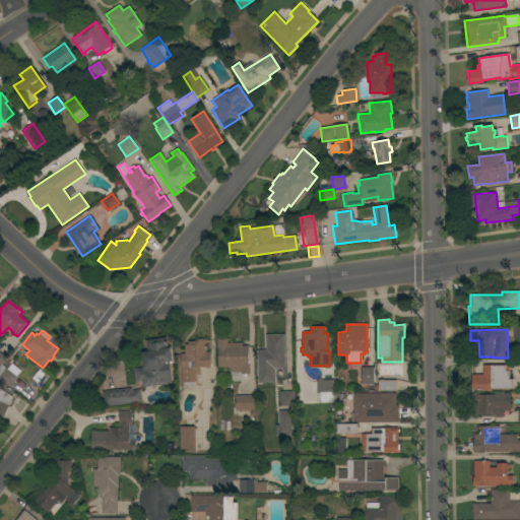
[(284,368),(282,368),(282,371),(276,371),(276,376),(258,377),(258,374),(257,374),(256,350),(265,349),(265,335),(283,334),(284,368)]
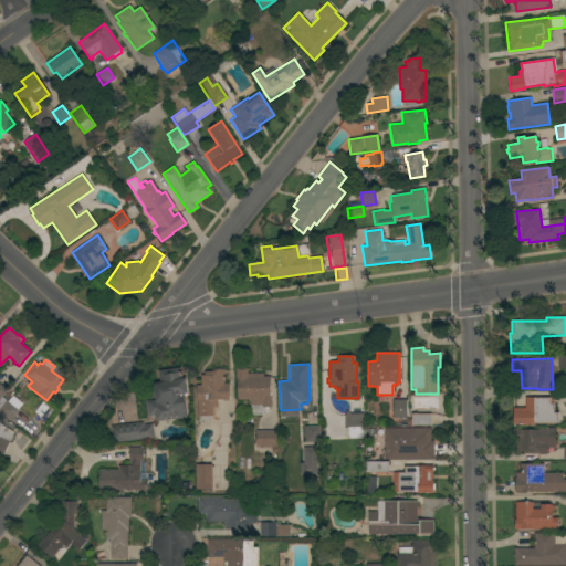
[(155,421),(154,416),(148,416),(146,401),(156,400),(154,384),(159,383),(158,370),(180,367),(181,378),(186,378),(187,394),(184,394),(187,417),(155,421)]
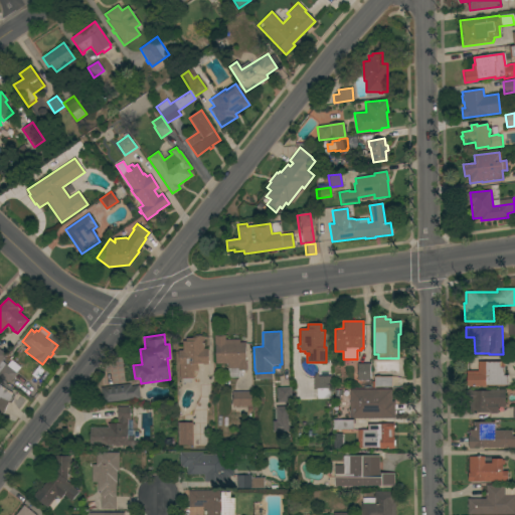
[(215,345),(214,345),(214,336),(224,335),(224,339),(238,339),(239,343),(244,342),(244,362),(246,362),(246,370),(237,371),(237,368),(227,368),(227,363),(215,364),(215,345)]
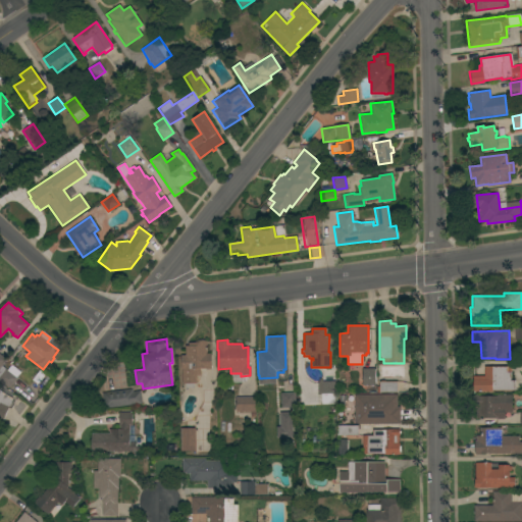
[(206,354),(210,354),(211,369),(200,369),(200,376),(196,376),(196,383),(193,383),(193,388),(185,388),(185,384),(181,384),(181,355),(185,355),(185,347),(188,346),(188,343),(195,343),(195,342),(206,341),(206,354)]
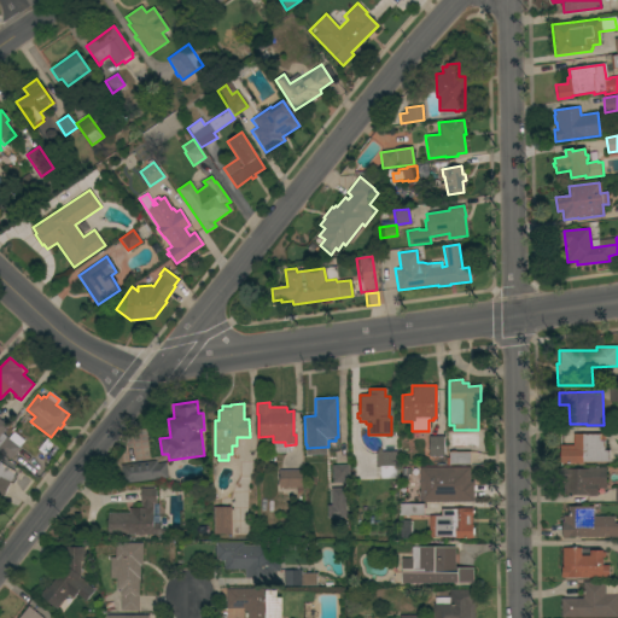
[(0,420),(7,426),(1,432),(7,438),(12,432),(23,441),(18,447),(19,448),(10,460),(0,452),(0,420)]
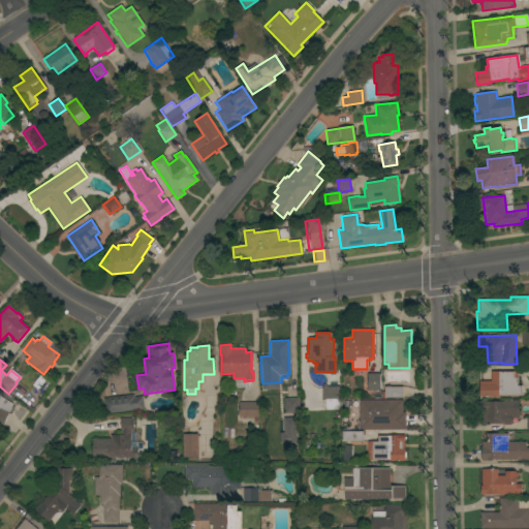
[(517,372),(517,386),(521,386),(521,396),(498,396),(498,397),(479,397),(479,381),(490,381),(490,372),(517,372)]
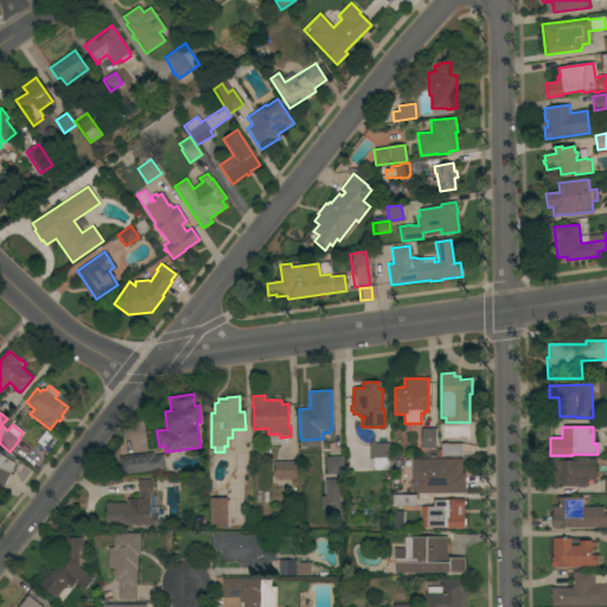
[(435,428),(435,447),(420,447),(420,428),(435,428)]
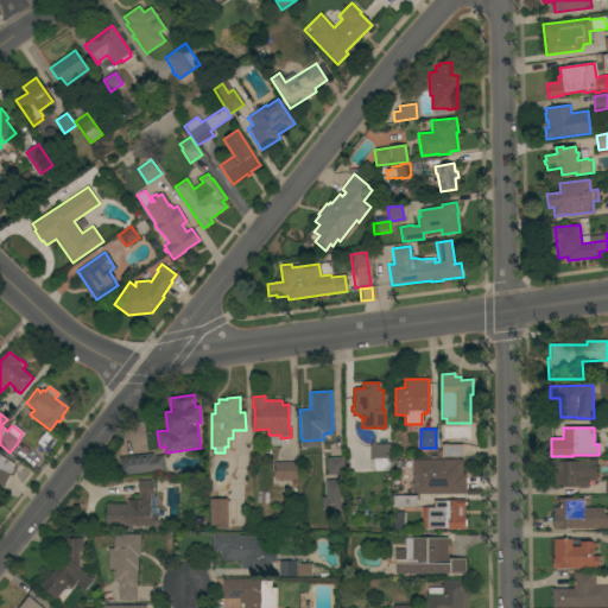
[(390,444),(391,458),(388,458),(388,470),(374,472),(373,460),(369,460),(369,445),(371,445),(372,444),(371,443),(372,442),(377,444),(390,444)]
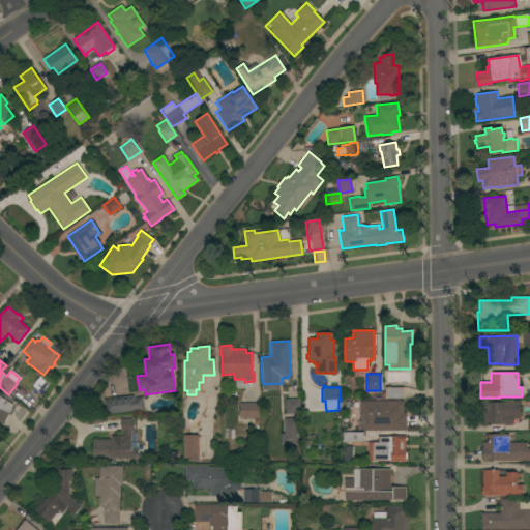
[(385,387),(385,386),(389,386),(389,387),(403,387),(403,399),(382,399),(382,392),(385,392),(385,387)]
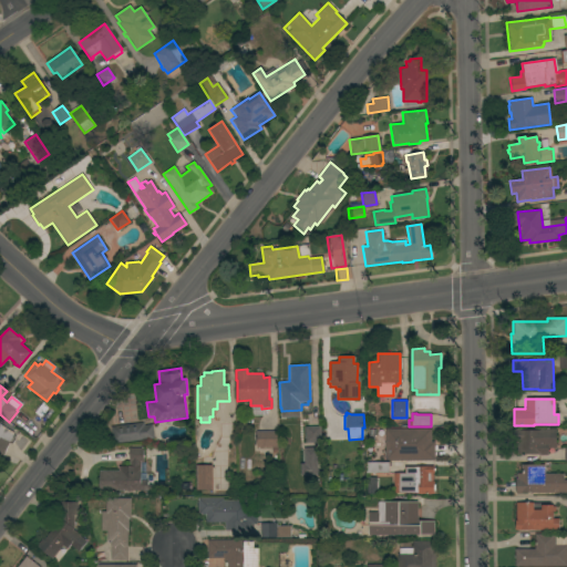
[(112,444),(110,426),(143,423),(144,425),(152,424),(154,439),(112,444)]
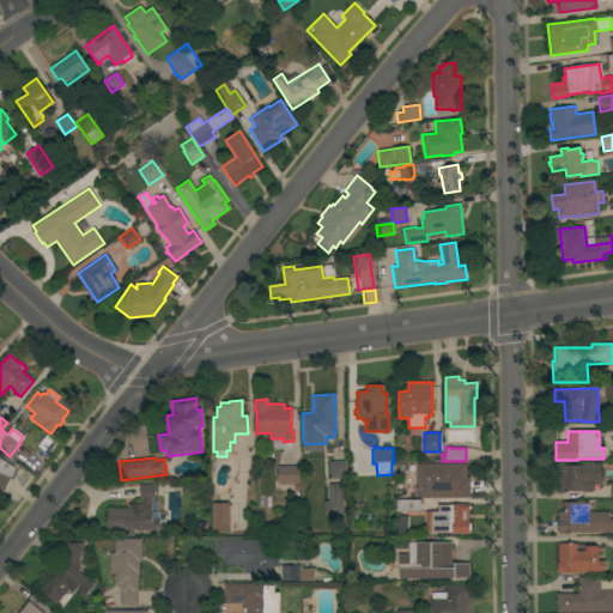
[(0,459),(14,468),(4,495),(0,492),(0,459)]
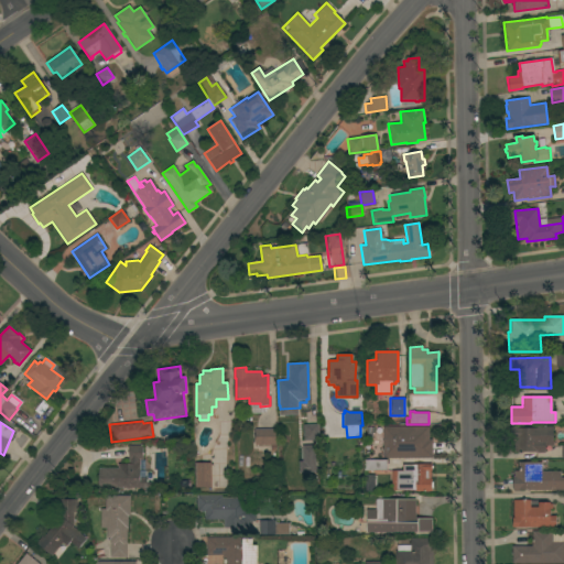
[(303,425),(317,424),(318,440),(316,440),(316,447),(304,447),(303,425)]
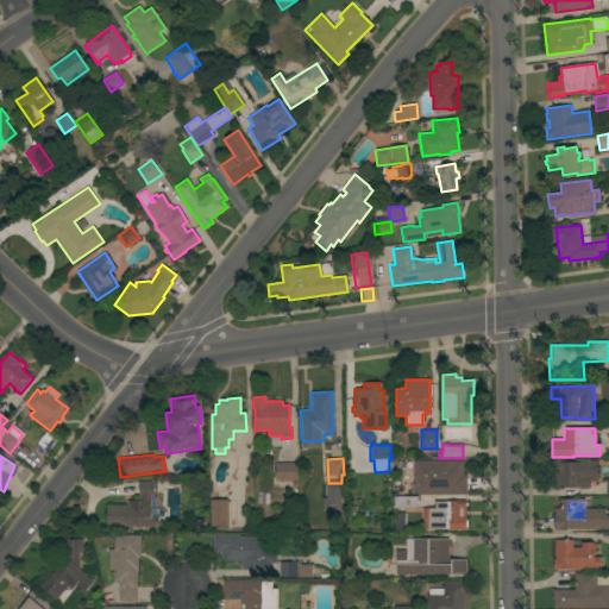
[(462,460),(462,475),(466,475),(466,494),(413,494),(413,460),(462,460)]
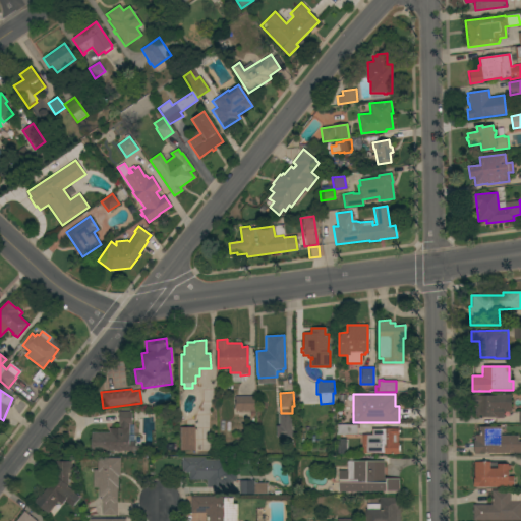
[(511,394),(511,412),(503,412),(503,418),(495,418),(472,417),(472,395),(479,395),(479,396),(496,396),(496,394),(511,394)]
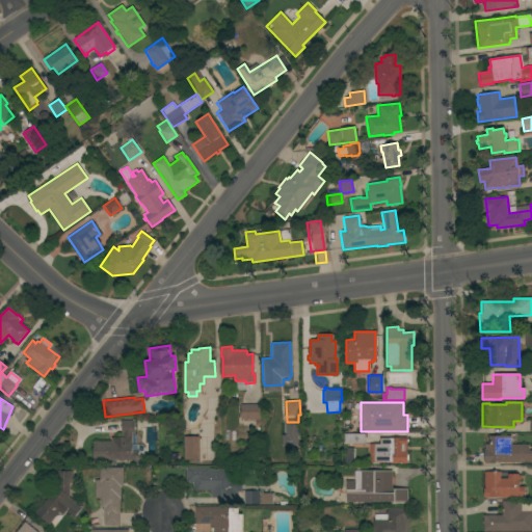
[(260,404),(260,425),(255,425),(255,420),(239,420),(239,405),(260,404)]
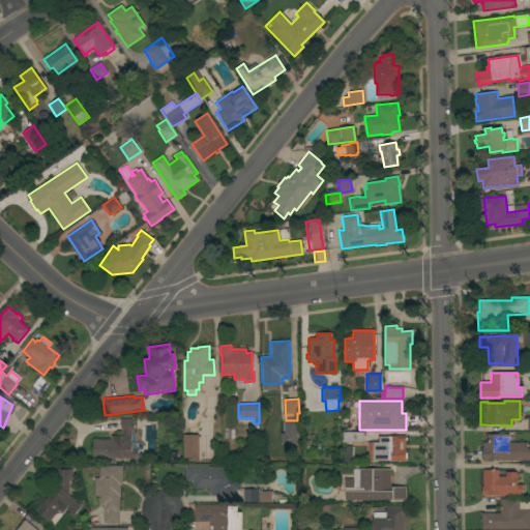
[(92,460),(92,440),(110,440),(110,436),(120,436),(120,419),(134,419),(134,433),(135,433),(135,442),(131,442),(131,443),(135,443),(135,449),(137,449),(137,453),(142,453),(142,457),(138,457),(138,460),(92,460)]
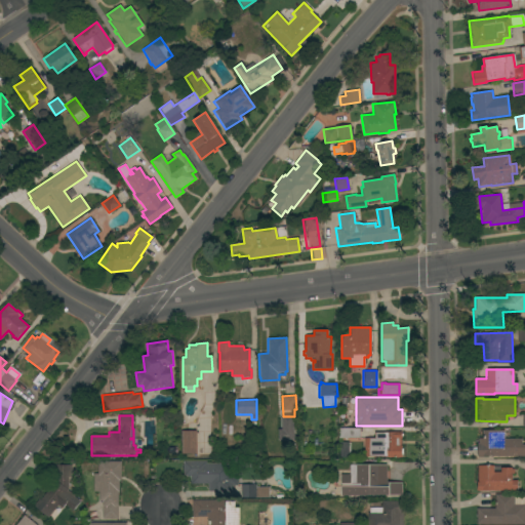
[(278,442),(292,442),(291,416),(277,416),(278,442)]
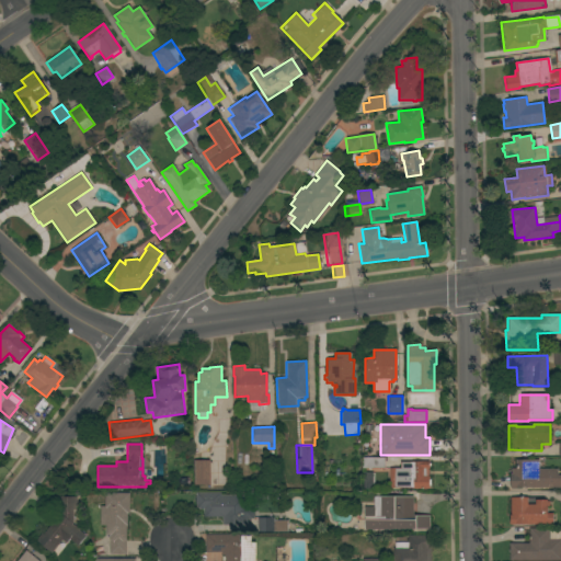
[(362,468),(362,457),(385,458),(384,468),(362,468)]
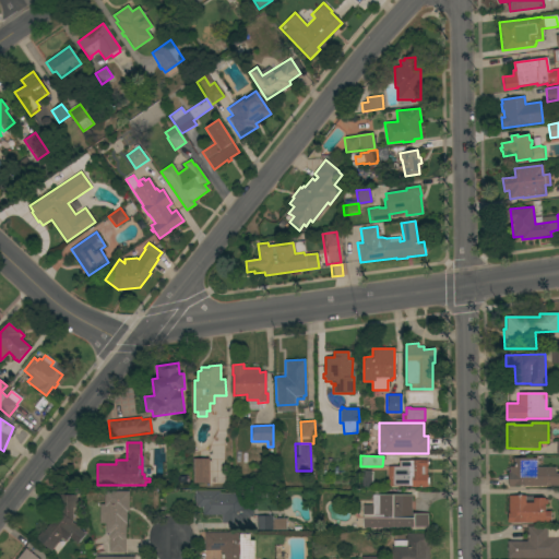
[(209,484),(193,484),(192,459),(209,459),(209,484)]
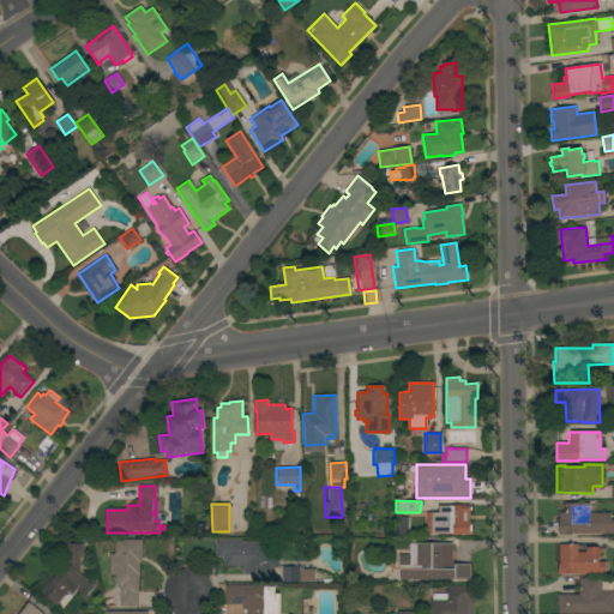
[(613,534),(558,534),(558,519),(559,519),(559,513),(564,513),(564,504),(589,504),(589,513),(611,513),(611,521),(613,521),(613,534)]
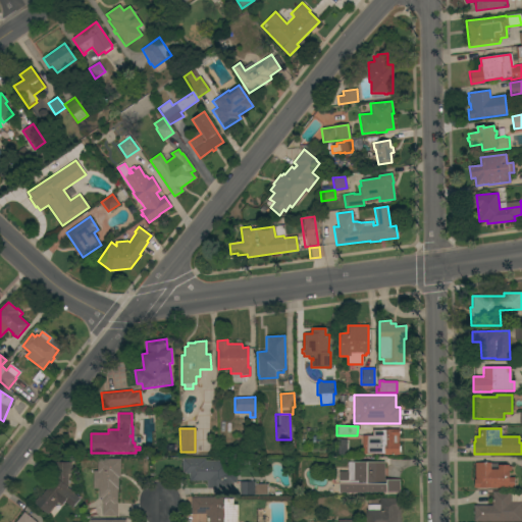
[(385,430),(385,429),(399,429),(399,435),(398,435),(398,442),(399,442),(399,446),(400,446),(400,452),(399,452),(399,455),(362,455),(362,435),(372,435),(372,430),(385,430)]
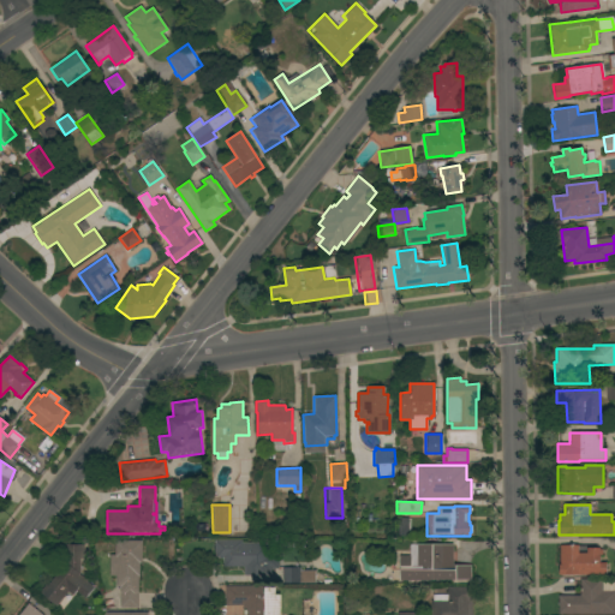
[(272,543),(270,555),(278,555),(278,568),(272,568),(272,574),(269,574),(269,577),(243,575),(243,567),(222,567),(222,559),(218,559),(218,557),(214,557),(214,553),(214,544),(214,539),(240,539),(240,543),(272,543)]
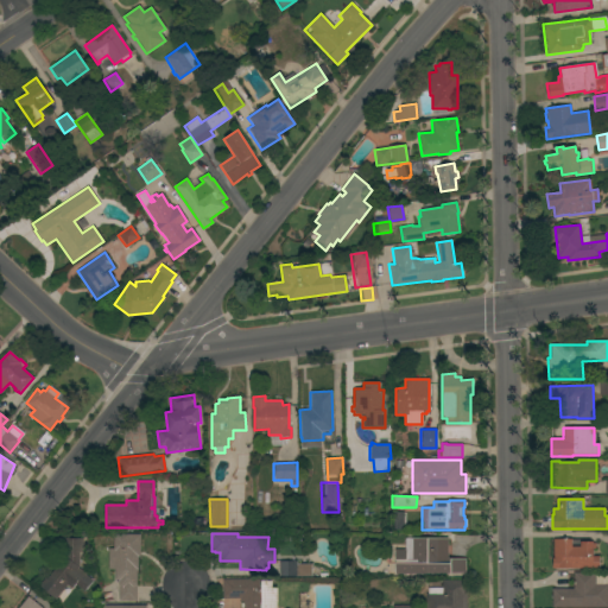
[(135,601),(118,601),(119,581),(115,581),(115,569),(108,569),(108,549),(113,549),(113,534),(139,534),(139,557),(138,557),(137,570),(135,601)]
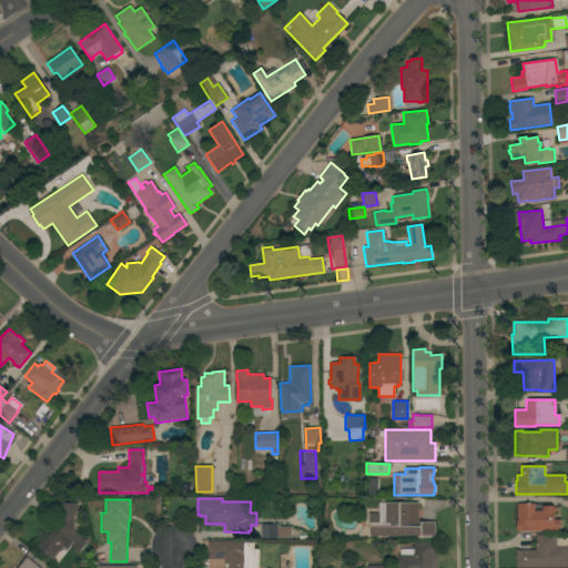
[(417,503),(417,521),(434,521),(434,536),(398,536),(398,537),(368,536),(368,514),(377,514),(377,503),(417,503)]
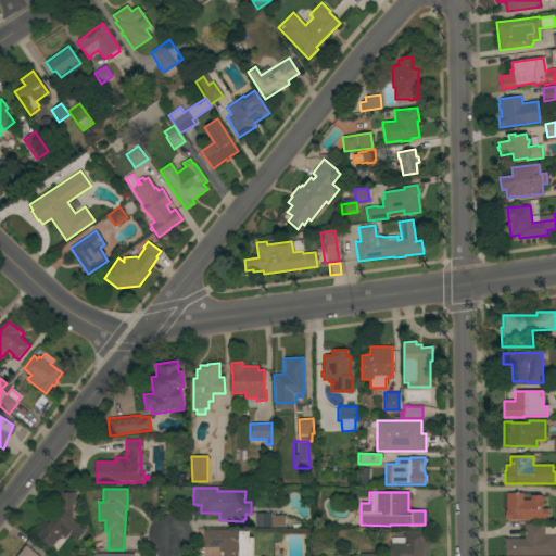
[(71,519),(85,531),(76,541),(68,534),(65,539),(61,535),(50,547),(36,535),(41,528),(43,530),(60,509),(60,493),(73,493),(72,518),(71,519)]
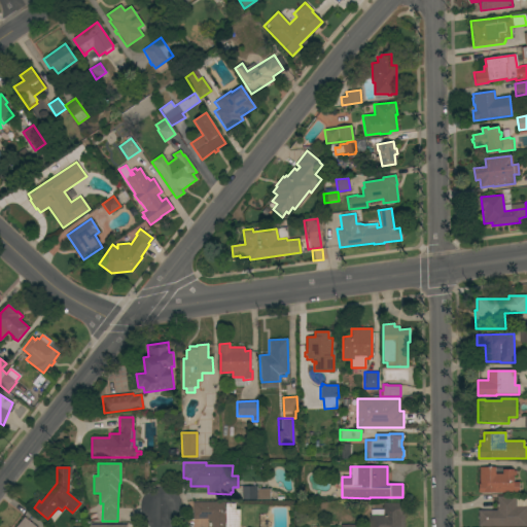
[(479,493),(479,484),(480,484),(480,467),(495,467),(495,475),(502,475),(502,470),(514,470),(514,471),(515,471),(515,476),(514,476),(514,483),(519,483),(519,493),(479,493)]
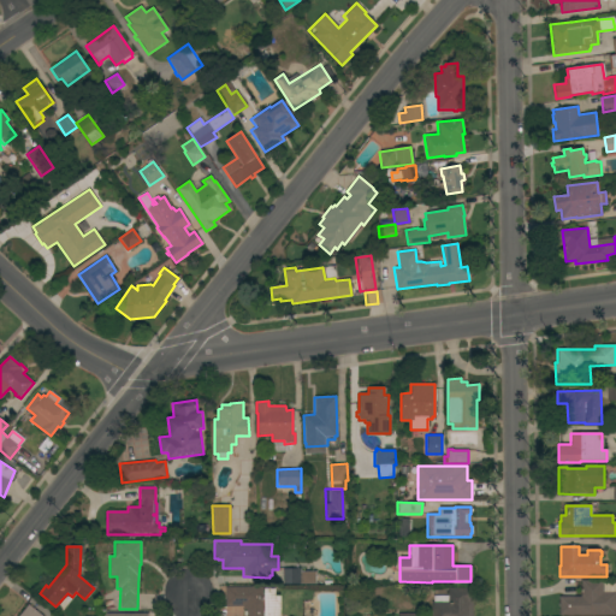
[(300,569),(300,572),(315,572),(315,585),(282,585),(283,569),(300,569)]
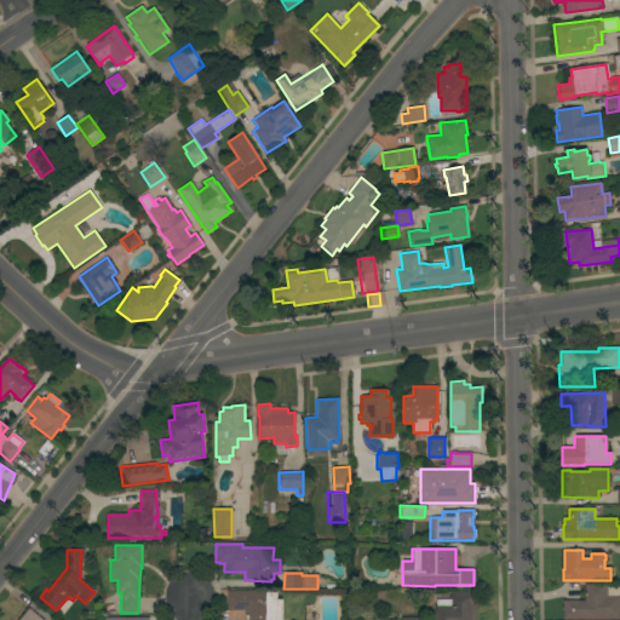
[(619,619),(562,619),(562,601),(584,601),(584,584),(607,584),(607,596),(619,596),(619,602),(619,619)]
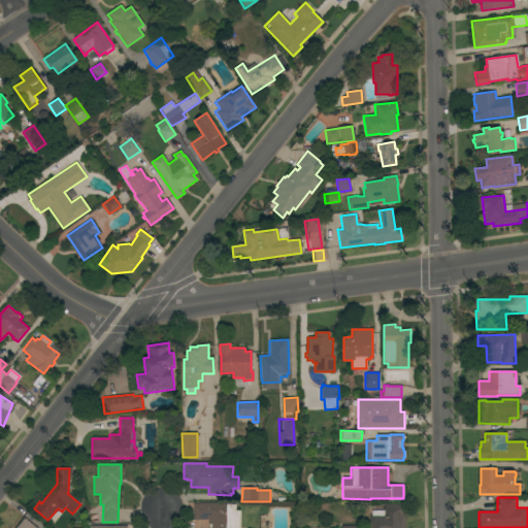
[(193,520),(193,502),(237,503),(237,510),(240,510),(240,527),(207,527),(207,520),(193,520)]
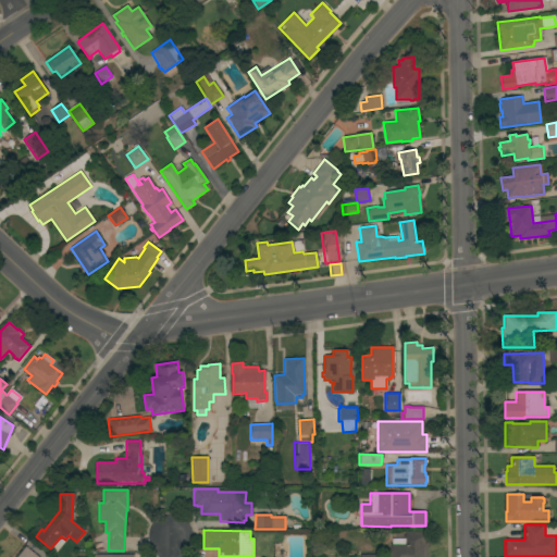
[(390,556),(390,545),(392,545),(392,540),(405,539),(405,532),(426,532),(426,556),(390,556)]
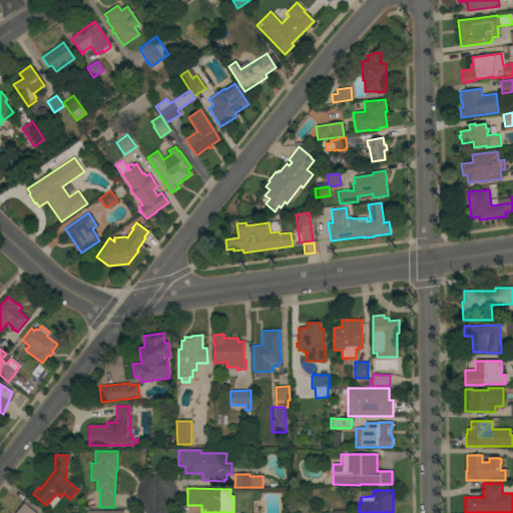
[(16,512),(23,504),(34,512),(16,512)]
